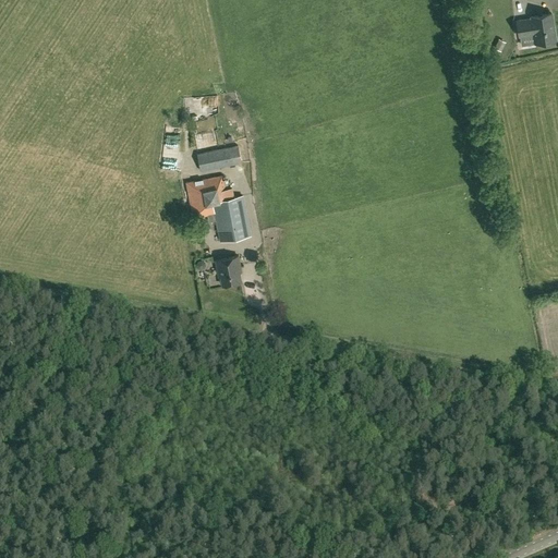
[(531,16),(532,22),(526,23),(525,20),(517,21),(519,36),(533,34),(534,43),(555,39),(552,13),(531,16)]
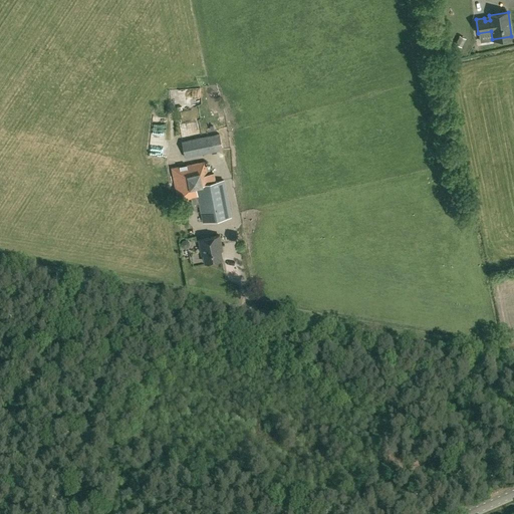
[(219,133),(181,141),(185,158),(222,150),(219,133)]
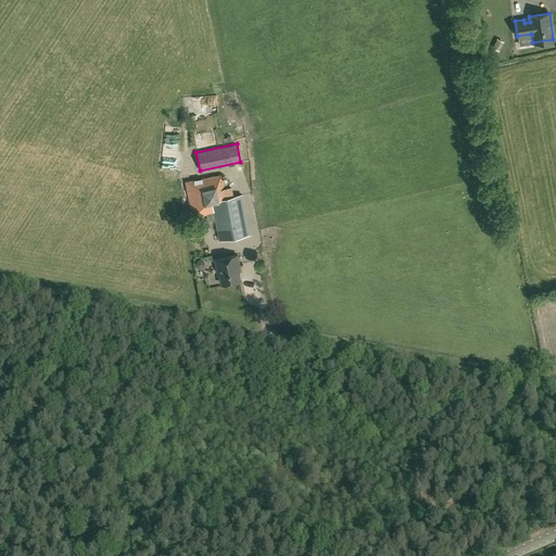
[(222,174),(185,181),(192,217),(206,214),(215,213),(212,200),(226,197),(224,188),(222,174)]
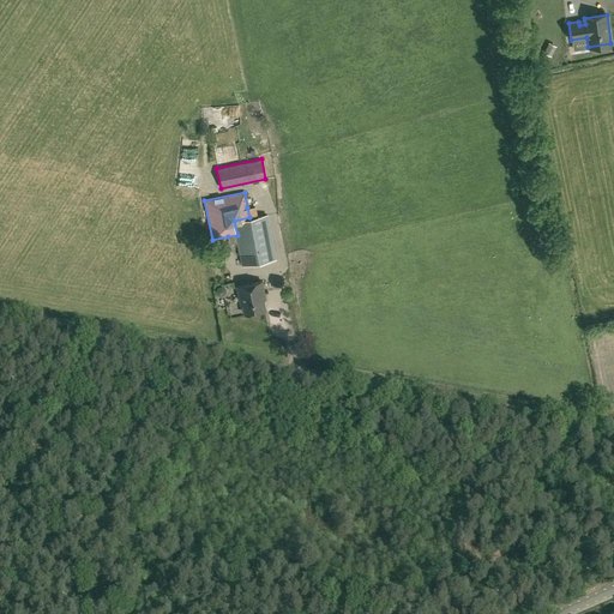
[(257,205),(247,208),(250,217),(258,216),(257,205)]
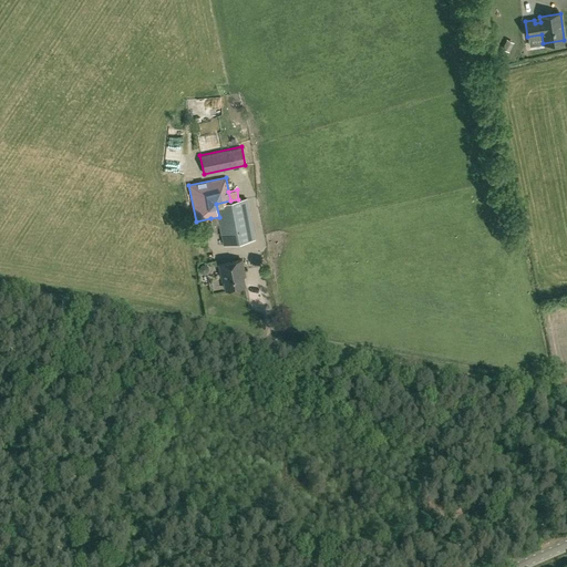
[(256,238),(247,197),(238,199),(230,200),(216,204),(219,217),(219,224),(224,245),(256,238)]
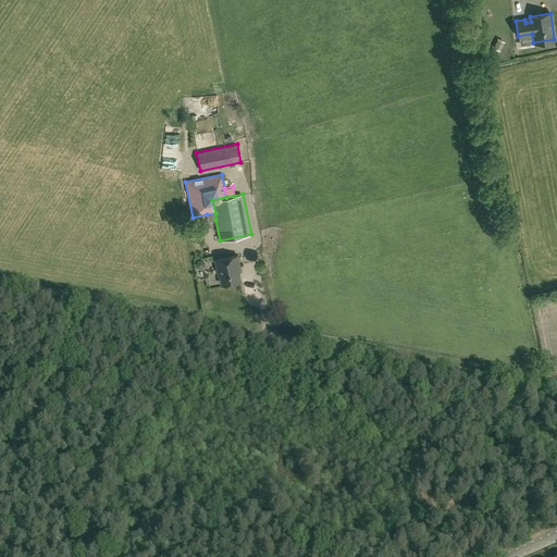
[(222,284),(225,284),(227,286),(233,285),(234,282),(240,281),(237,267),(239,265),(237,255),(214,259),(218,275),(220,274),(222,284)]
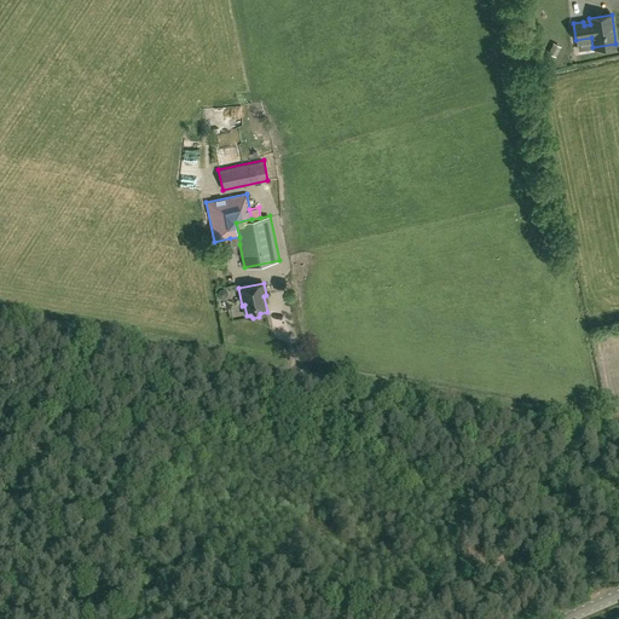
All buildings are outlined.
